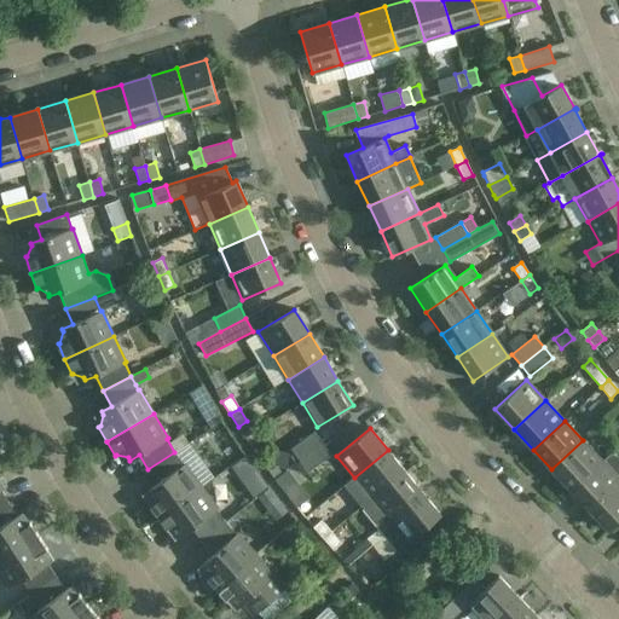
[(299,461),(323,444),(314,432),(290,449),(299,461)]
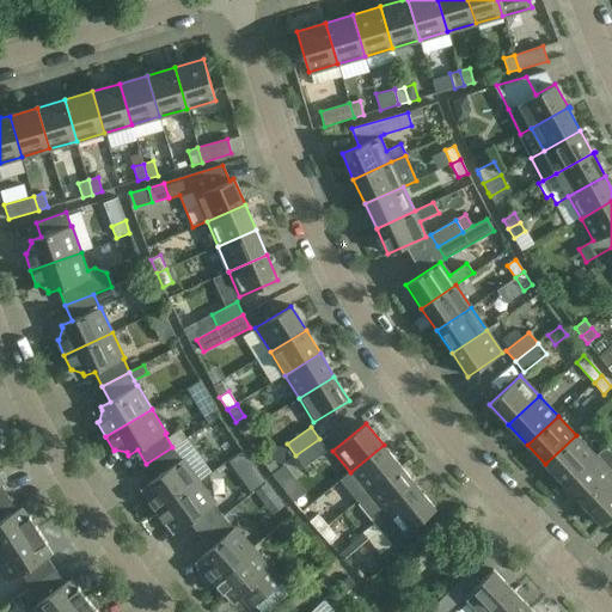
[(595,456),(576,435),(545,464),(564,484),(595,456)]
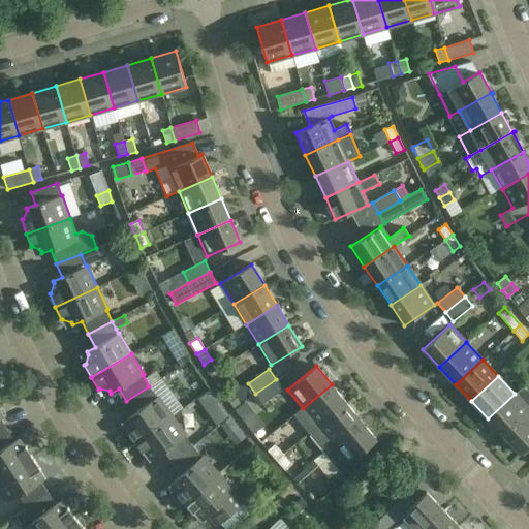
[(283,390),(276,379),(255,394),(262,404),(283,390)]
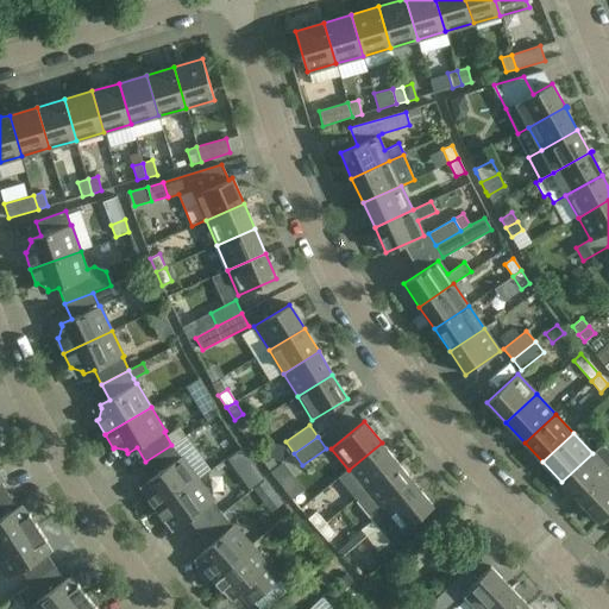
[(382,443),(349,470),(340,477),(357,498),(366,490),(399,464),(382,443)]
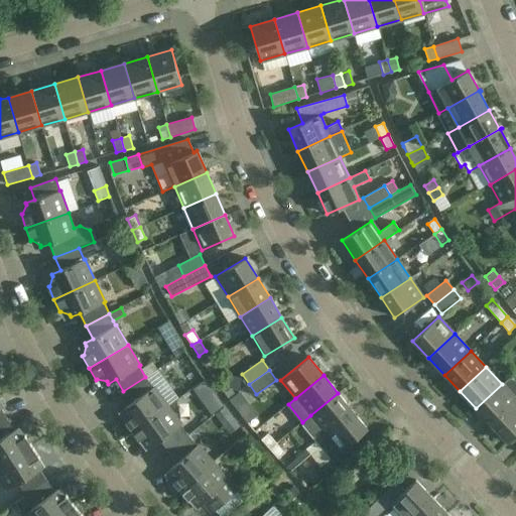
[(153,387),(145,377),(123,391),(132,402),(124,408),(126,410),(124,420),(123,420),(131,432),(167,405),(154,386),(153,387)]
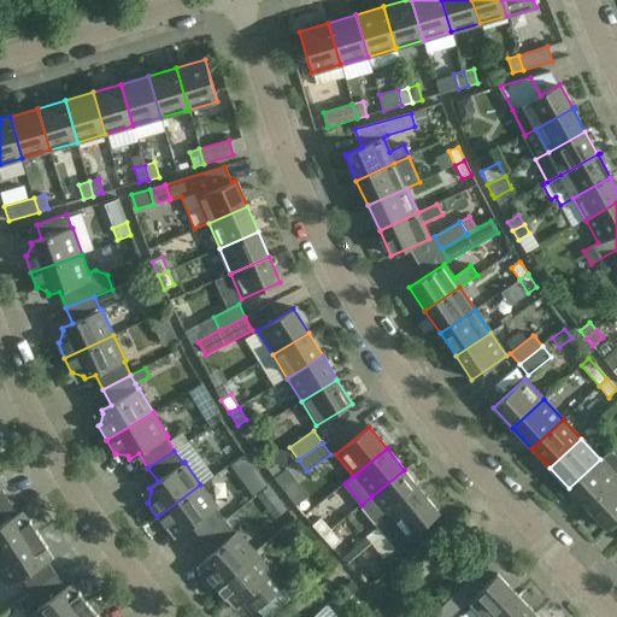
[(616,460),(609,452),(600,459),(569,488),(588,509),(616,480),(616,460)]
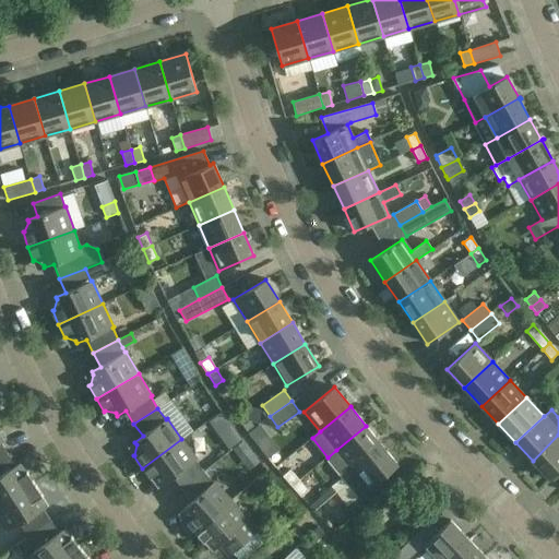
[(240,440),(221,412),(209,420),(228,449),(240,440)]
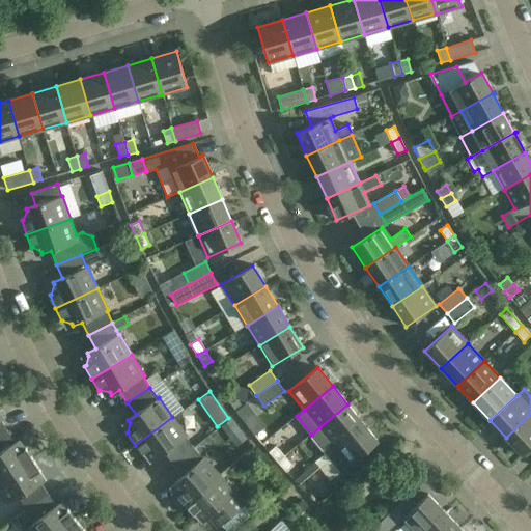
[(347,404),(319,427),(311,435),(326,452),(362,423),(347,404)]
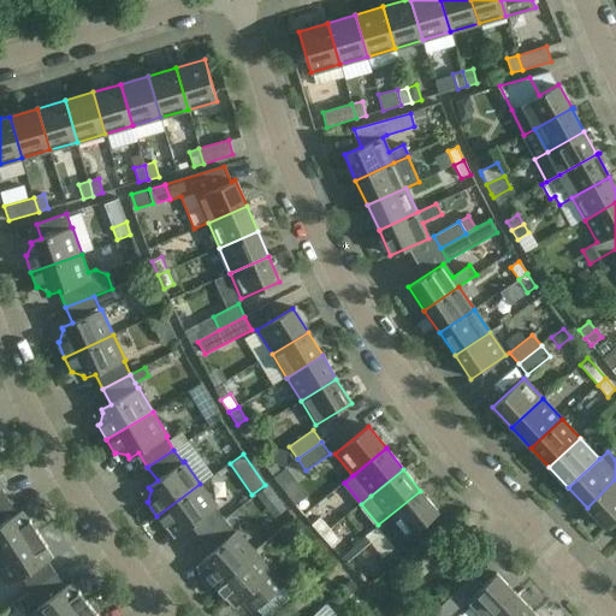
[(615,519),(615,479),(587,508),(605,528),(615,519)]
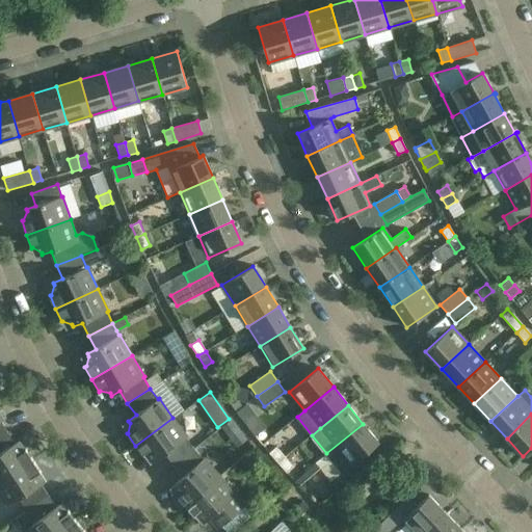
[(187,437),(173,418),(135,446),(143,457),(144,456),(155,458),(157,460),(164,454),(173,467),(194,449),(186,439),(187,437)]
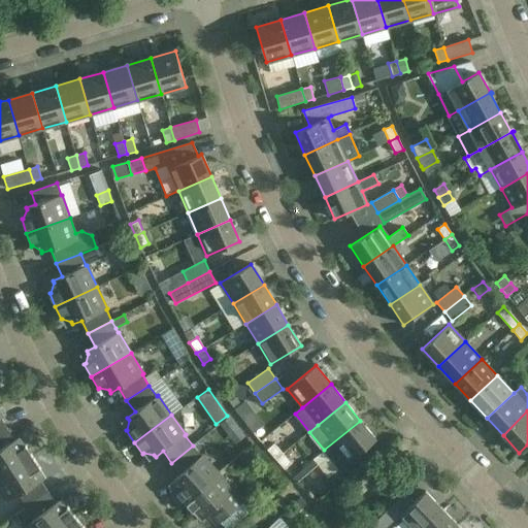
[(235,425),(228,417),(219,424),(226,432),(235,425)]
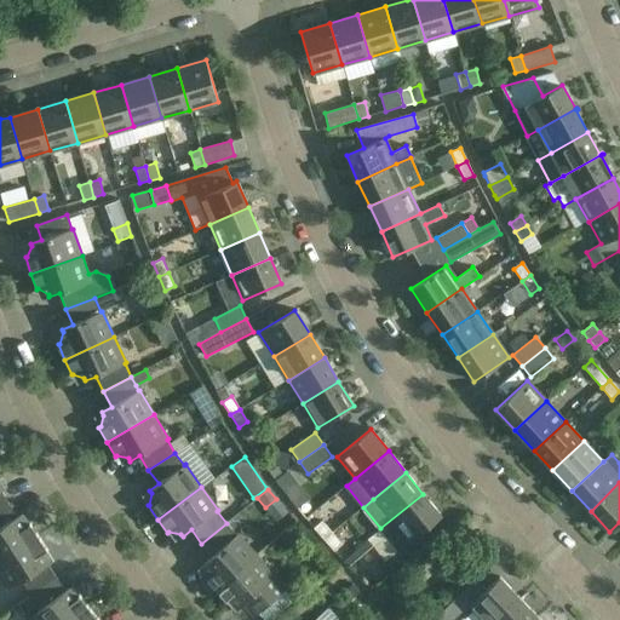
[(344,492),(322,509),(331,518),(351,501),(344,492)]
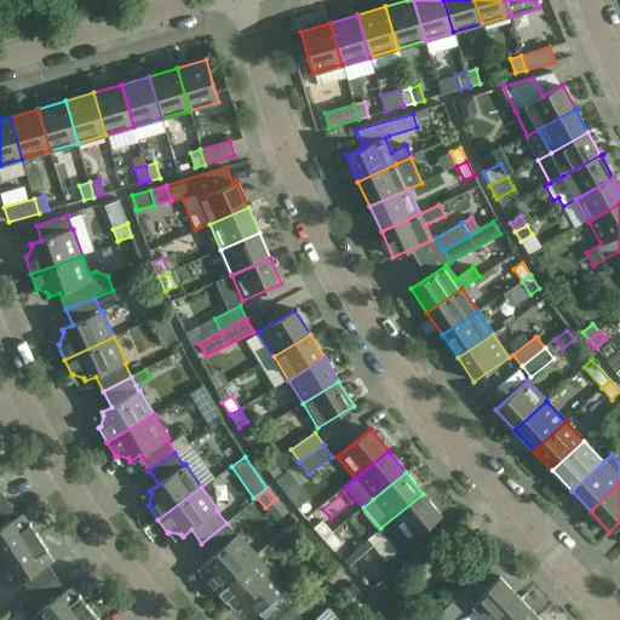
[(399,550),(405,546),(441,516),(423,494),(380,528),(399,550)]
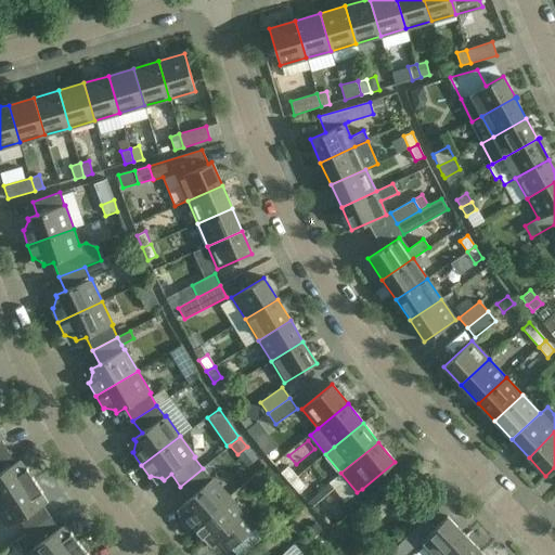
[(15,463),(8,451),(0,455),(0,503),(35,481),(26,468),(22,472),(16,462),(15,463)]
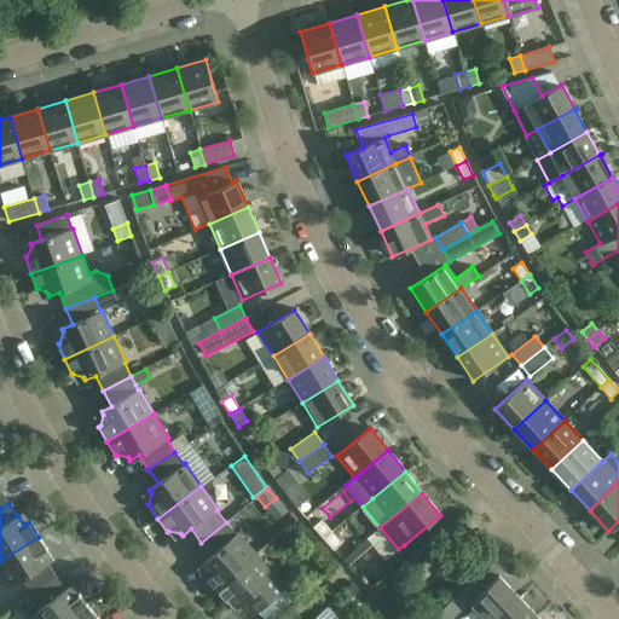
[(313,527),(323,539),(331,532),(320,520),(313,527)]
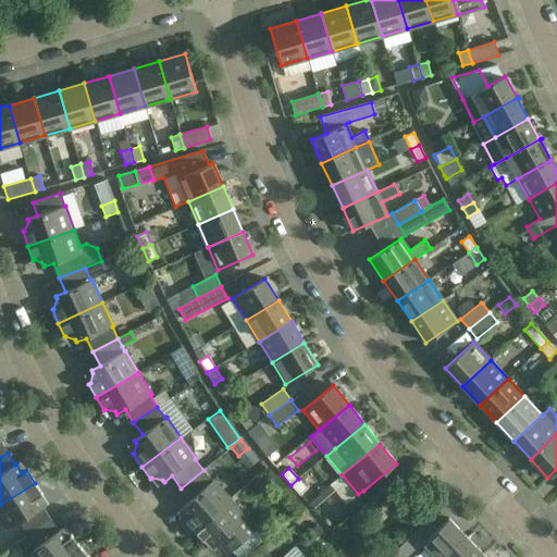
[(212,481),(203,470),(181,489),(192,499),(184,506),(186,508),(185,519),(184,520),(194,531),(231,498),(213,480),(212,481)]
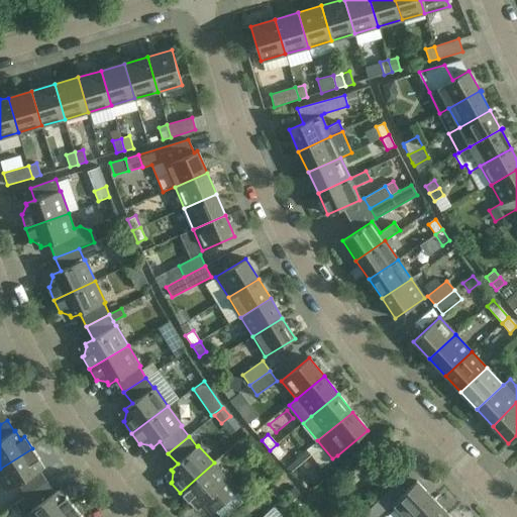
[(307,475),(327,459),(311,438),(292,453),(307,475)]
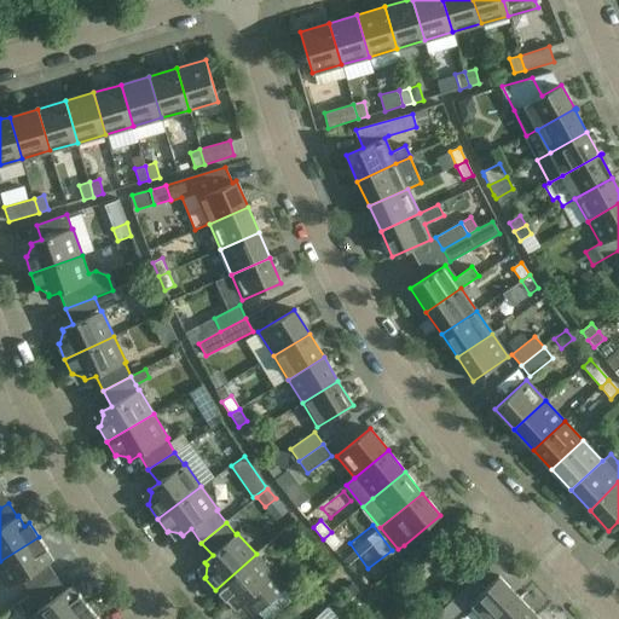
[(331,532),(323,539),(334,550),(341,543),(331,532)]
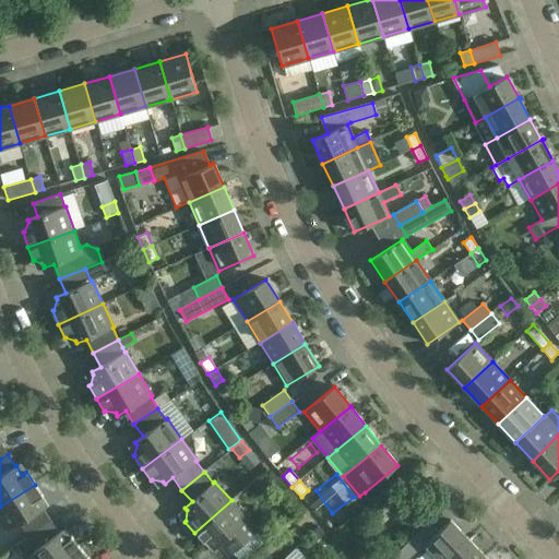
[(43,497),(35,485),(0,507),(0,520),(8,532),(20,524),(27,537),(50,521),(44,509),(45,509),(38,500),(43,497)]
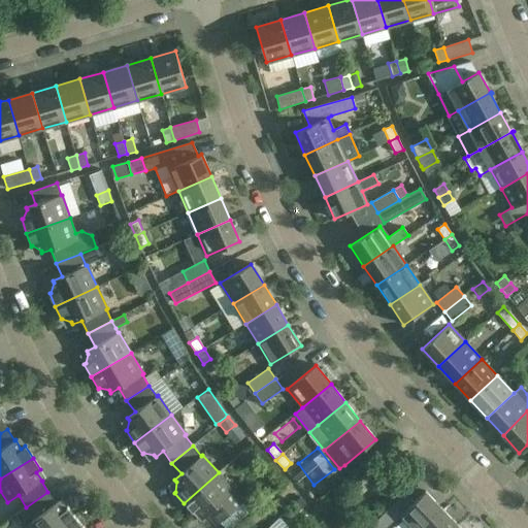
[(333,490),(353,474),(344,465),(339,468),(325,481),(333,490)]
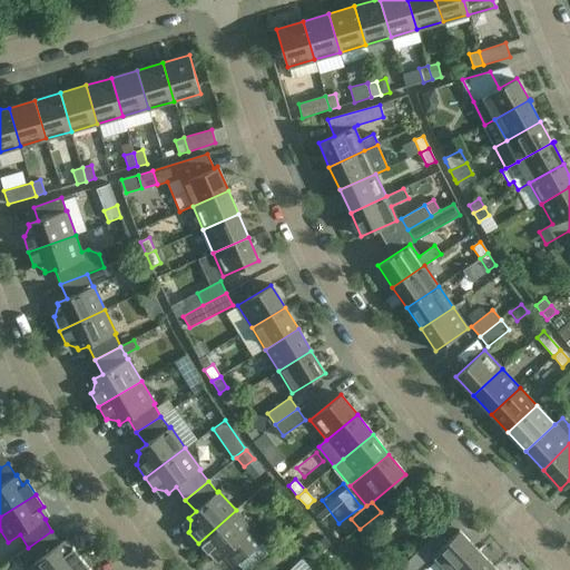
[(235,566),(237,562),(262,541),(252,530),(253,530),(236,510),(198,543),(209,554),(220,554),(223,557),(225,554),(235,566)]
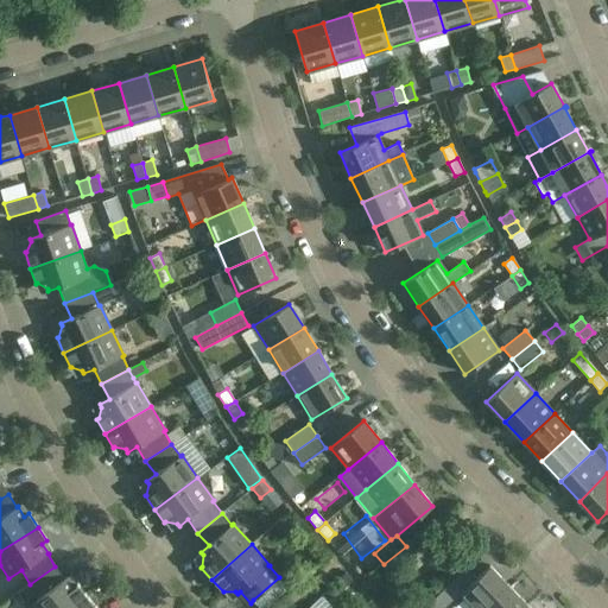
[(472,607),(486,607),(510,586),(489,565),(460,595),(472,607)]
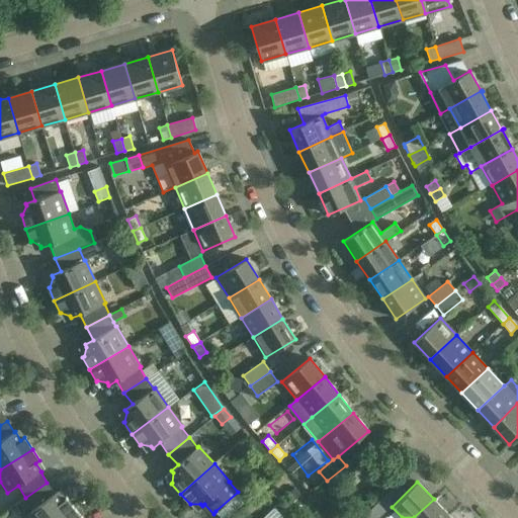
[(47,483),(25,498),(15,506),(24,517),(61,517),(74,508),(66,497),(62,500),(56,493),(55,493),(47,483)]
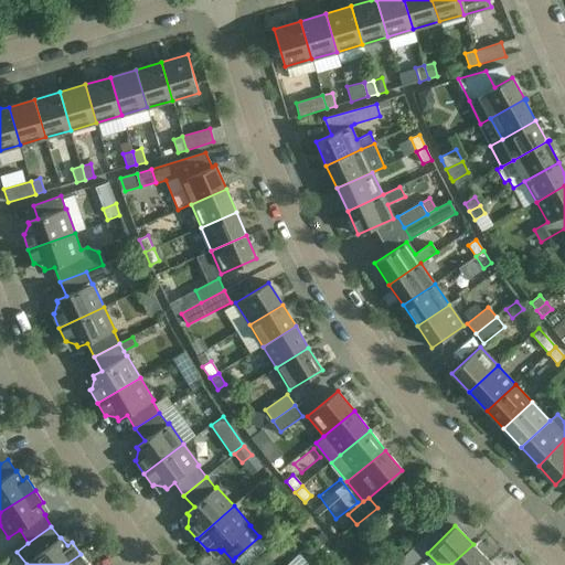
[(320,530),(306,539),(312,550),(327,541),(320,530)]
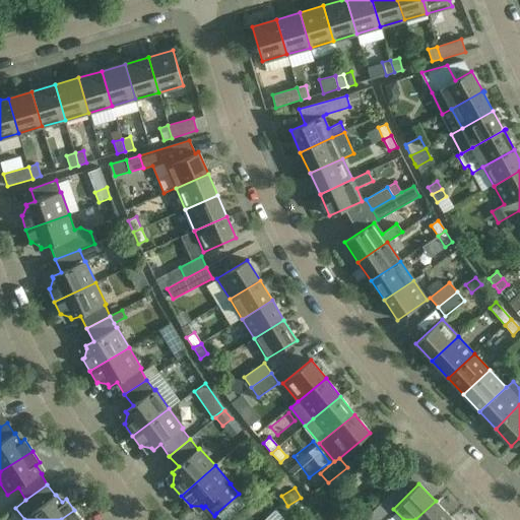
[(239,494),(216,513),(222,519),(229,519),(248,504),(239,494)]
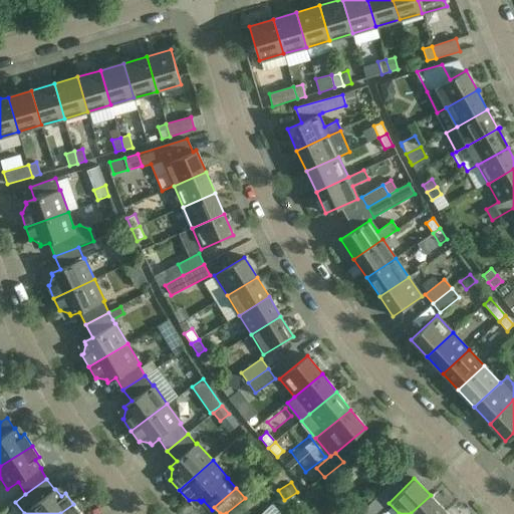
[(249,499),(257,513),(271,505),(263,491),(249,499)]
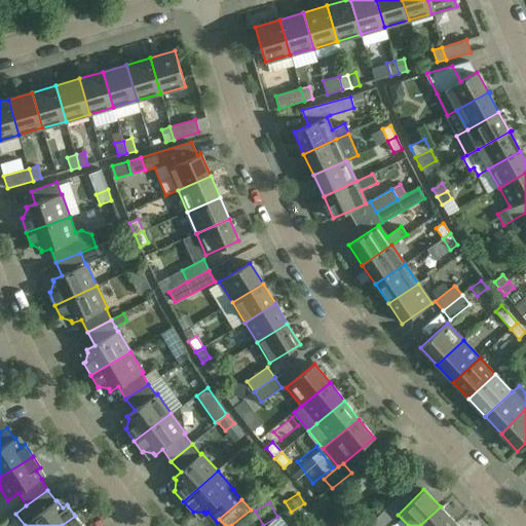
[(454,525),(456,524),(441,506),(420,525),(454,525)]
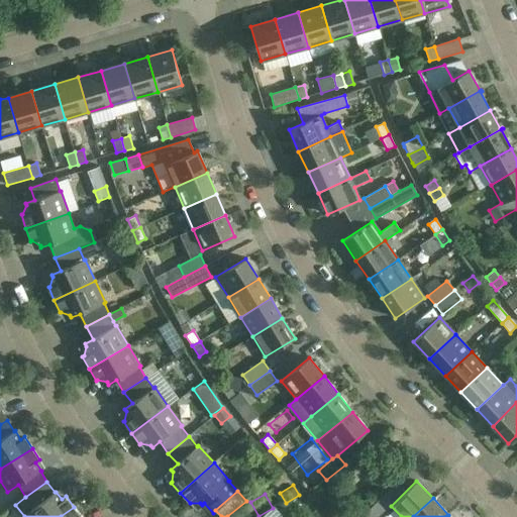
[(379,516),(388,509),(379,500),(362,516),(379,516)]
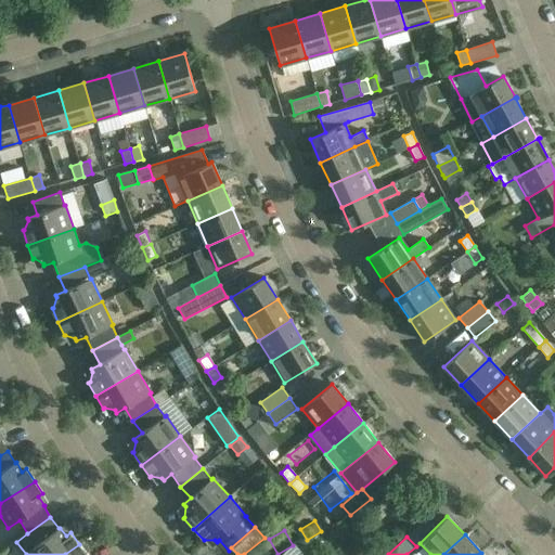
[(88,554),(79,544),(65,554),(88,554)]
